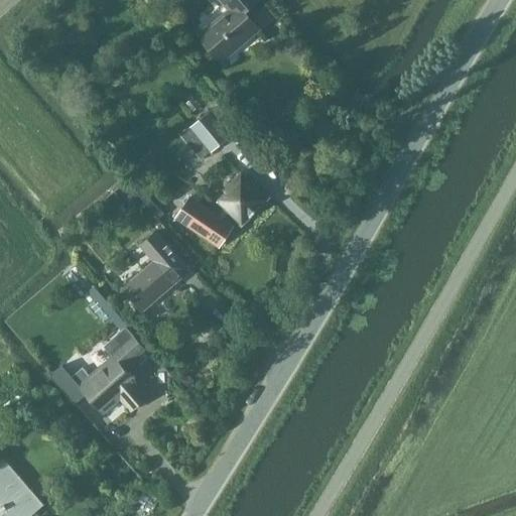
[(262,0),(218,0),(226,9),(198,35),(221,63),(262,28),(252,15),(266,4),(262,0)]
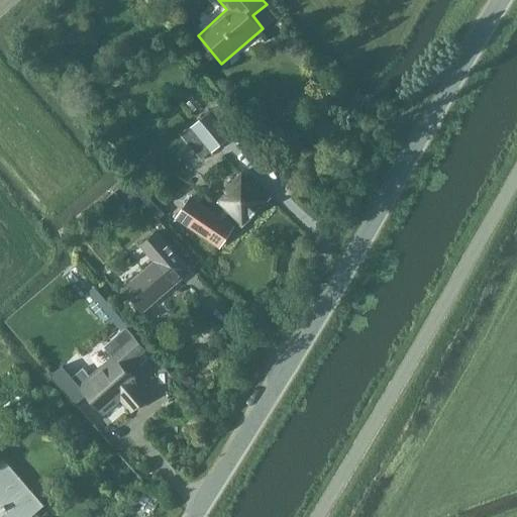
[(219,102),(189,126),(210,151),(239,127),(219,102)]
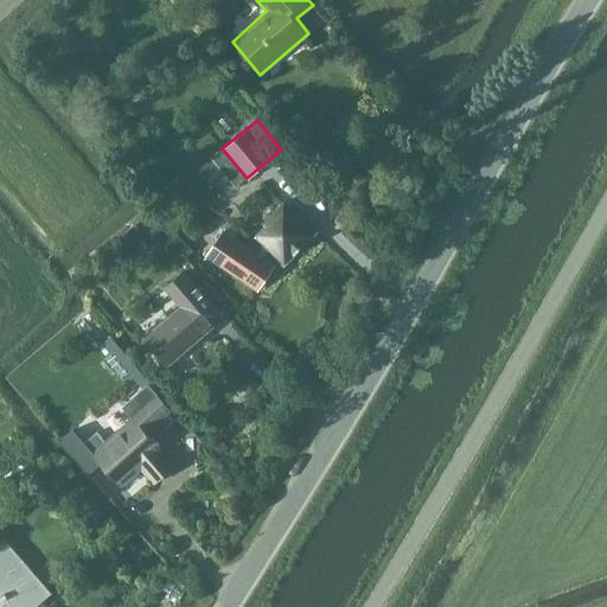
[(224,231),(206,256),(256,291),(275,266),(262,257),(269,250),(285,266),(317,235),(285,202),(251,232),(263,244),(256,253),(224,231)]
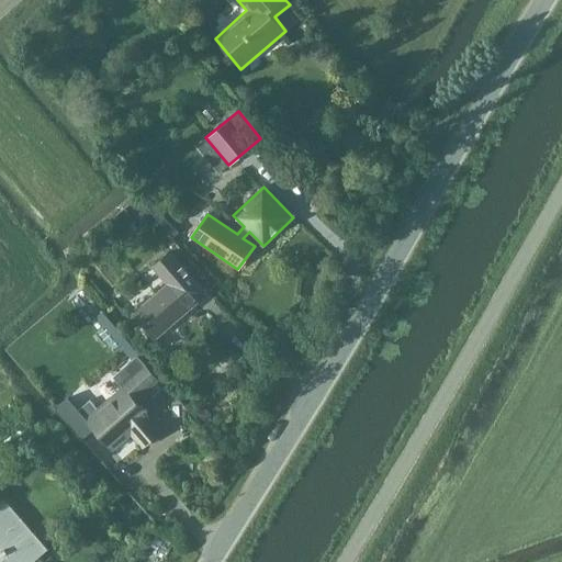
[(154,341),(208,294),(170,250),(152,268),(166,284),(131,314),(154,341)]
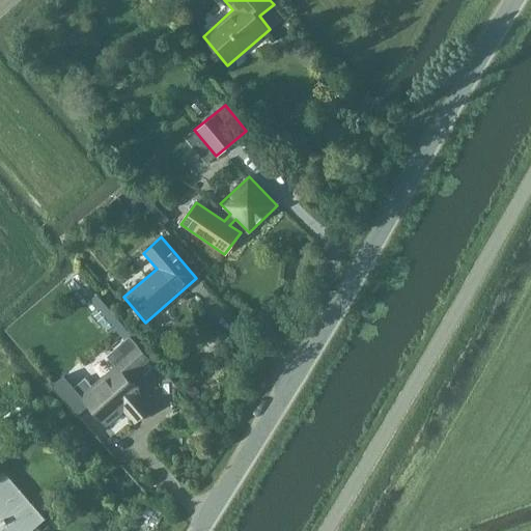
[(78,287),(88,300),(95,295),(84,282),(78,287)]
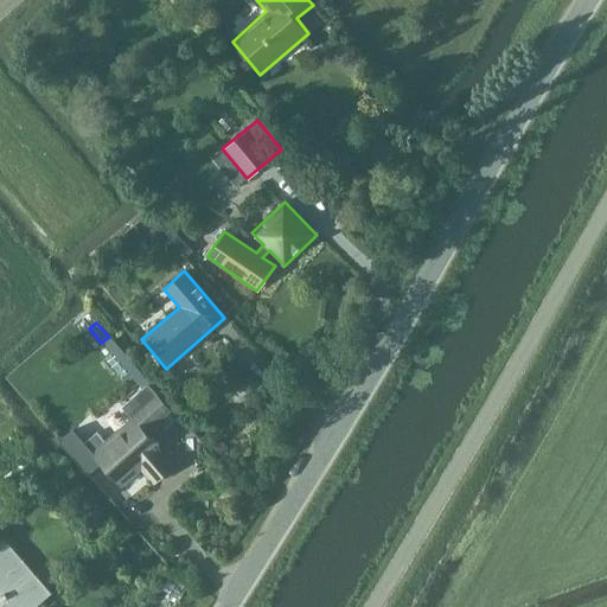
[(62,441),(59,443),(88,475),(90,473),(101,464),(122,487),(139,472),(141,470),(154,485),(176,466),(145,432),(170,409),(147,385),(149,383),(141,374),(136,378),(144,388),(122,408),(132,420),(106,442),(97,433),(85,443),(74,430),(62,441)]
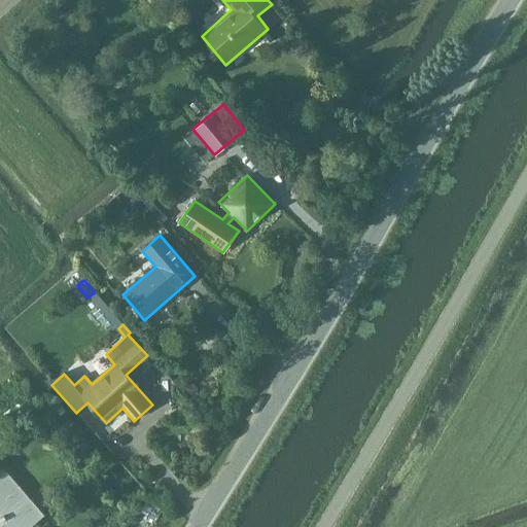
[(189,382),(183,388),(190,395),(197,390),(189,382)]
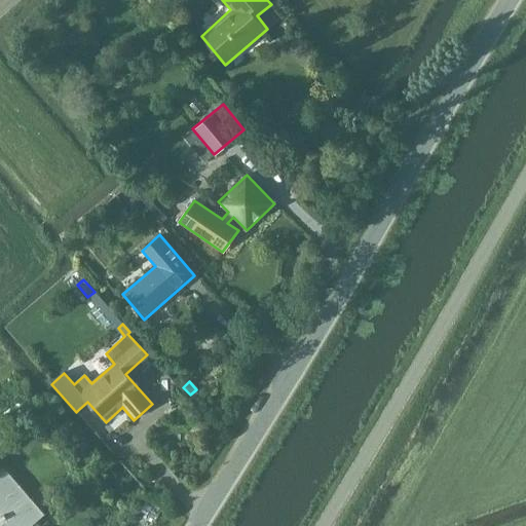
[(74,463),(84,475),(95,465),(85,454),(74,463)]
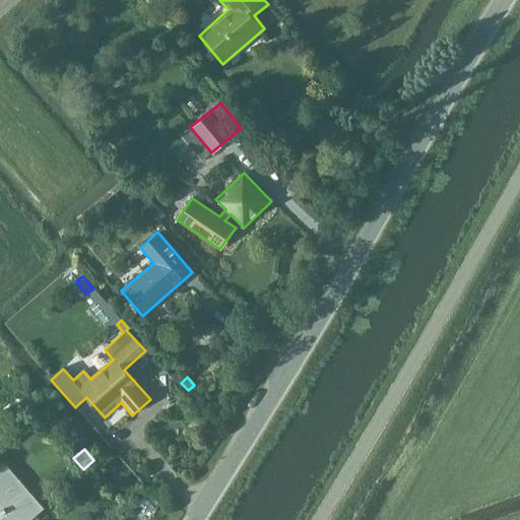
[(5,463),(0,467),(0,519),(25,519),(42,507),(5,463)]
